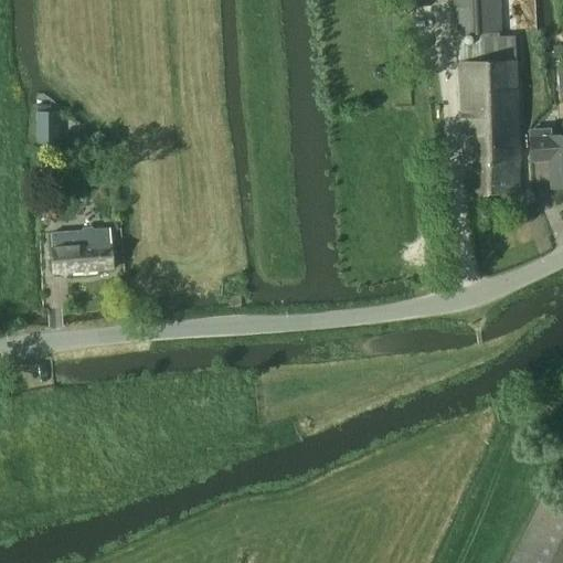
[(453,0),(455,35),(502,33),(500,0),(453,0)]
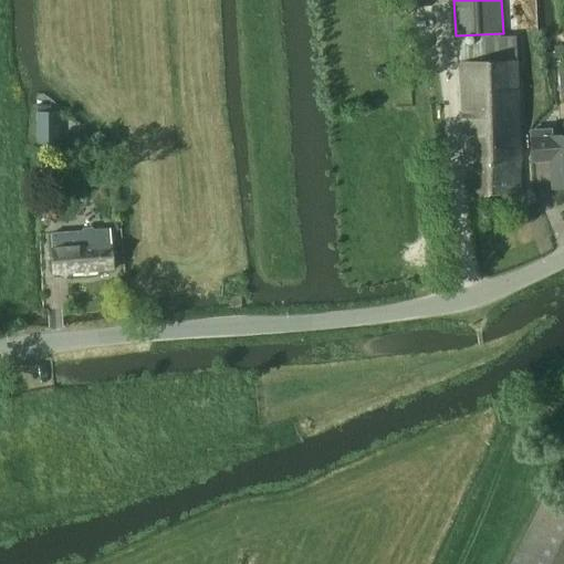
[(468,191),(522,189),(520,59),(460,62),(468,191)]
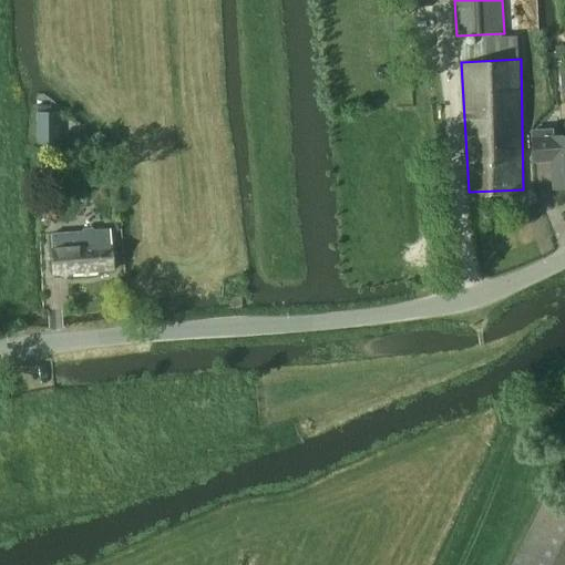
[(63,111),(38,111),(39,144),(64,143),(63,111)]
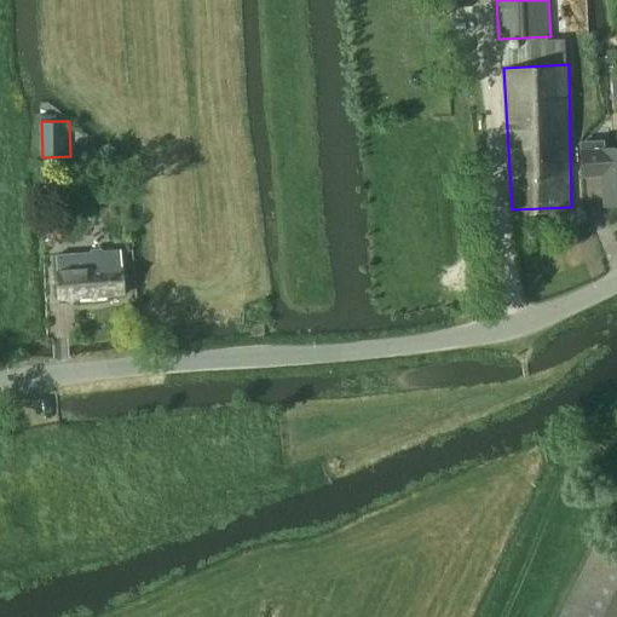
[(601,142),(583,143),(584,172),(603,169),(605,203),(616,202),(616,148),(601,149),(601,142)]
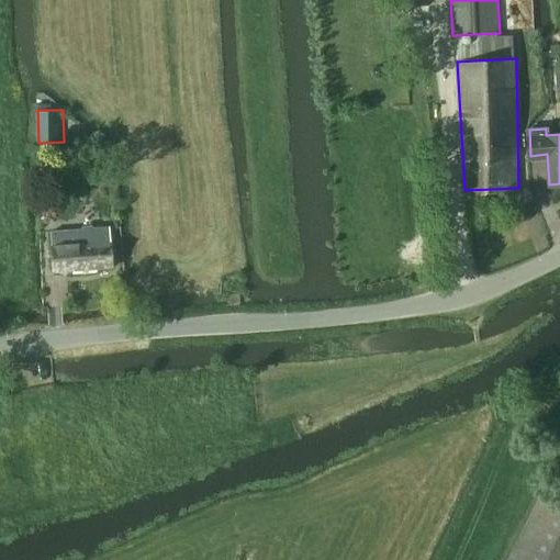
[(75,134),(71,138),(74,143),(78,145),(82,144),(85,140),(84,135),(79,133),(75,134)]
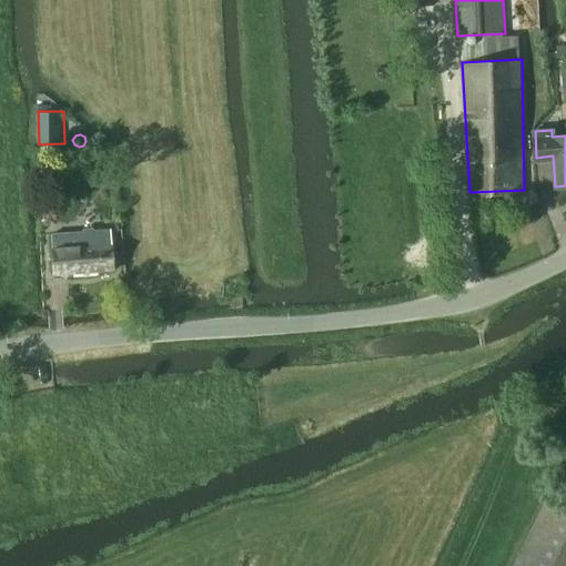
[(111,229),(51,233),(53,273),(114,269),(111,229)]
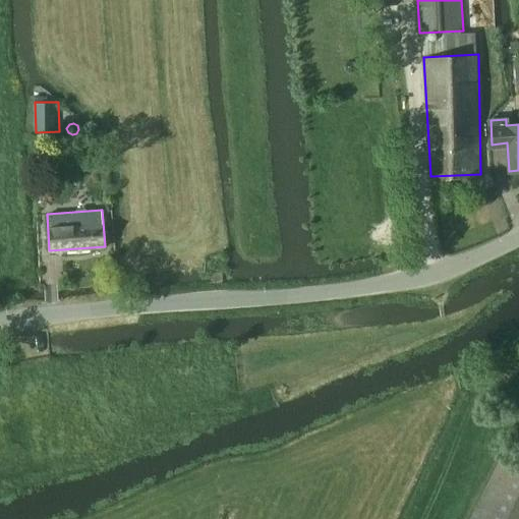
[(518,458),(504,451),(469,518),(518,518),(518,458)]
